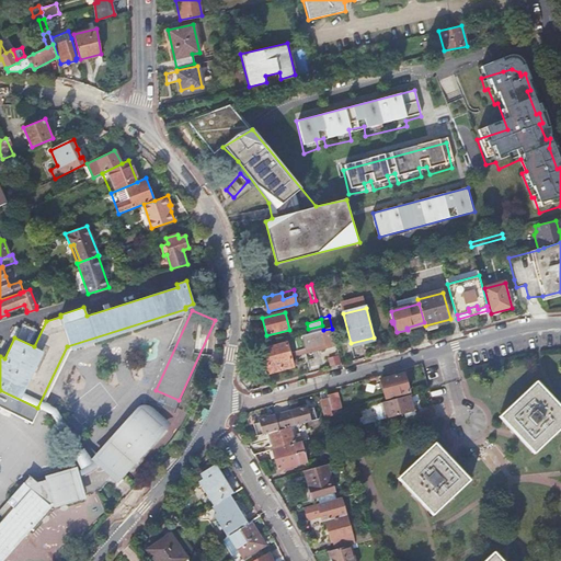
[(12,336),(31,340),(33,330),(14,327),(12,336)]
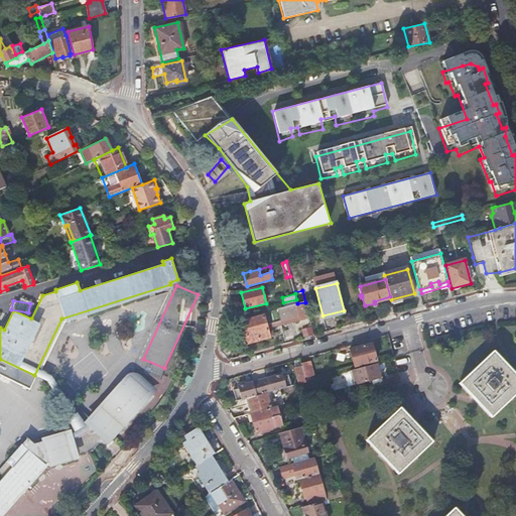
[(297,316),(294,304),(277,309),(278,309),(263,313),(263,315),(242,320),(247,343),(270,337),(270,338),(272,338),(271,336),(273,336),(271,331),(268,332),(266,325),(297,316)]
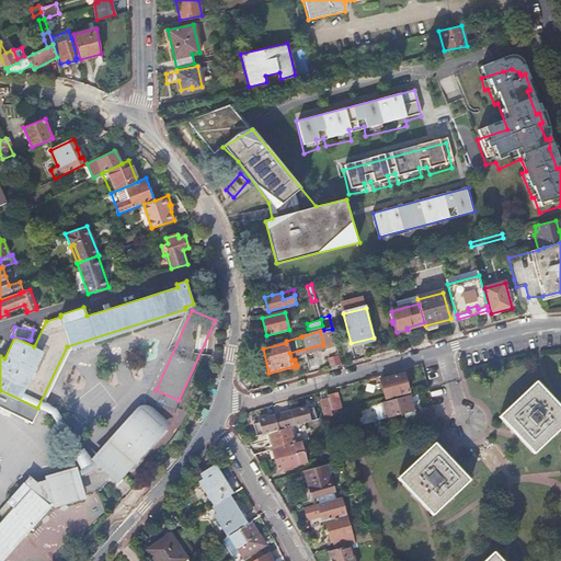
[(338,354),(328,357),(330,366),(340,364),(338,354)]
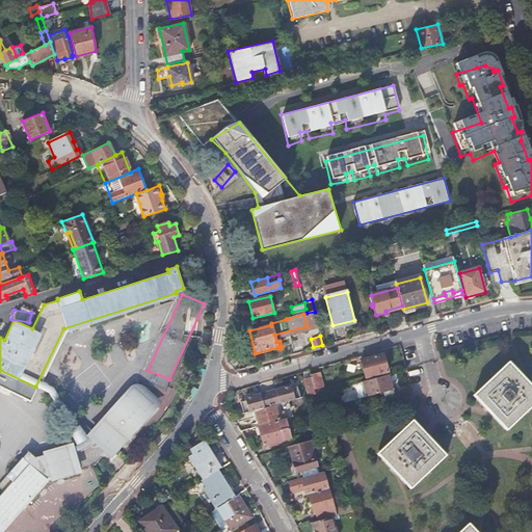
[(388,372),(383,353),(362,360),(366,378),(388,372)]
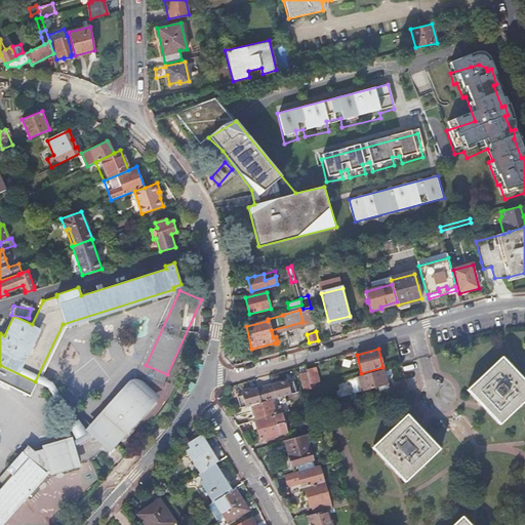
[(524,399),(524,381),(501,358),(468,390),(499,425),(524,399)]
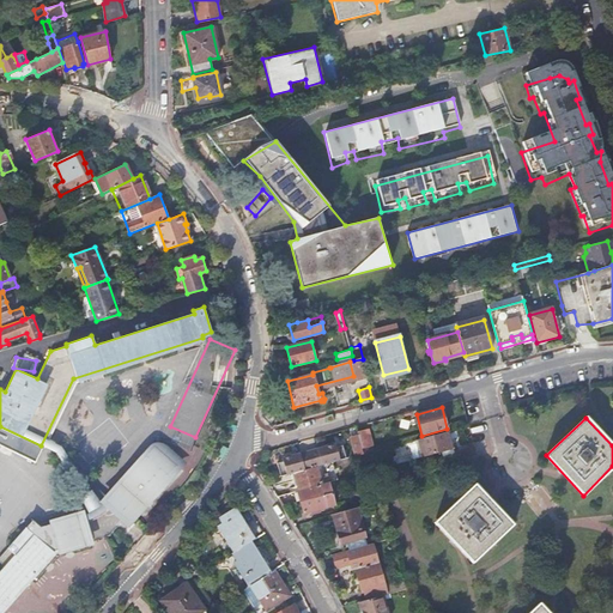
[(363,454),(371,451),(364,430),(357,431),(363,454)]
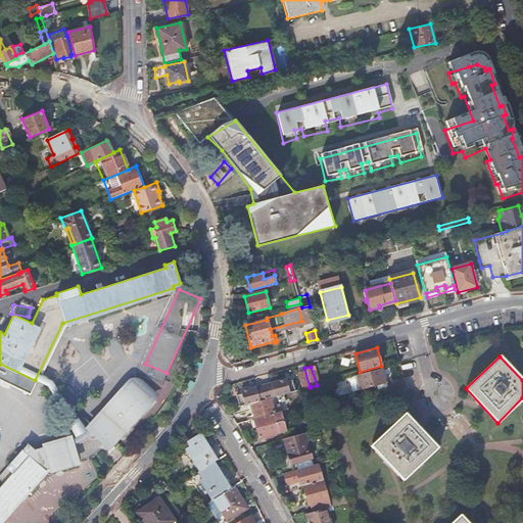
[(361,389),(385,383),(381,368),(357,375),(361,389)]
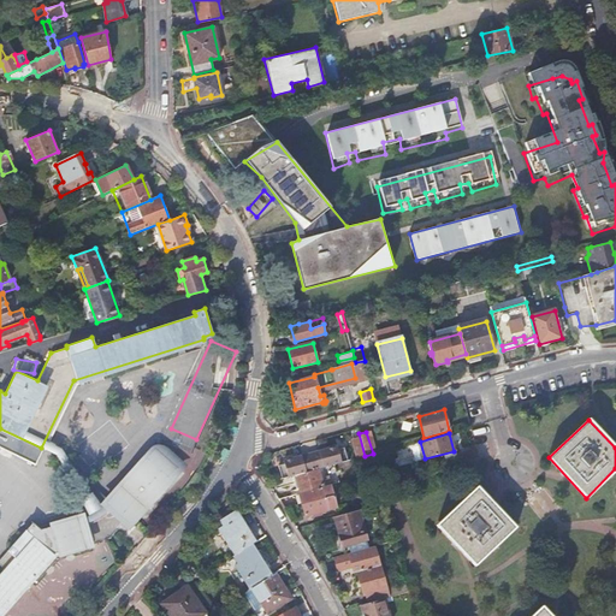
[(353,443),(356,458),(365,456),(360,437),(356,438),(356,442),(353,443)]
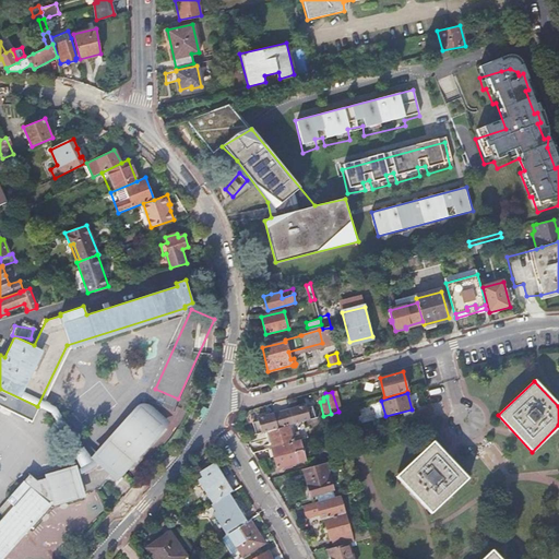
[(378,418),(385,416),(381,401),(373,403),(378,418)]
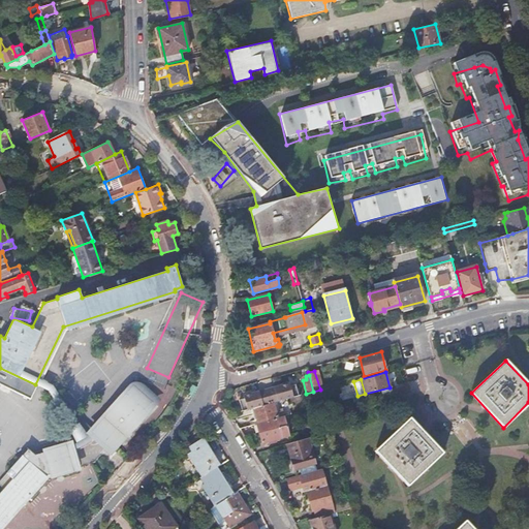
[(239,400),(242,411),(254,407),(270,403),(274,402),(287,399),(288,399),(298,396),(296,384),(289,385),(289,383),(243,396),(244,398),(239,400)]
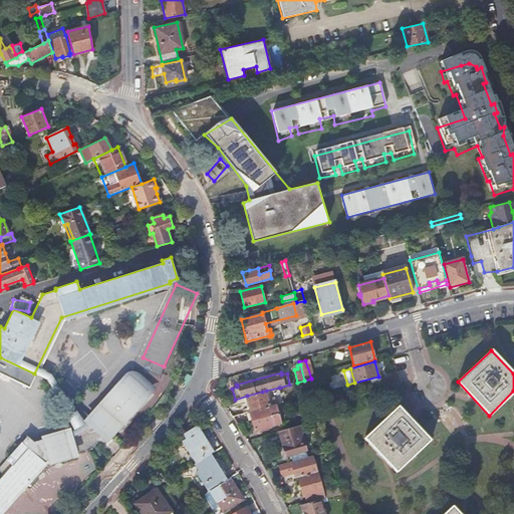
[(108,437),(146,395),(125,376),(88,419),(108,437)]
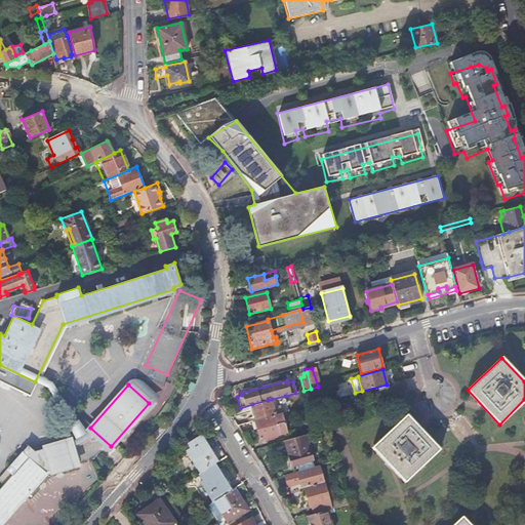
[(256,419),(276,414),(272,399),(268,400),(252,404),(256,419)]
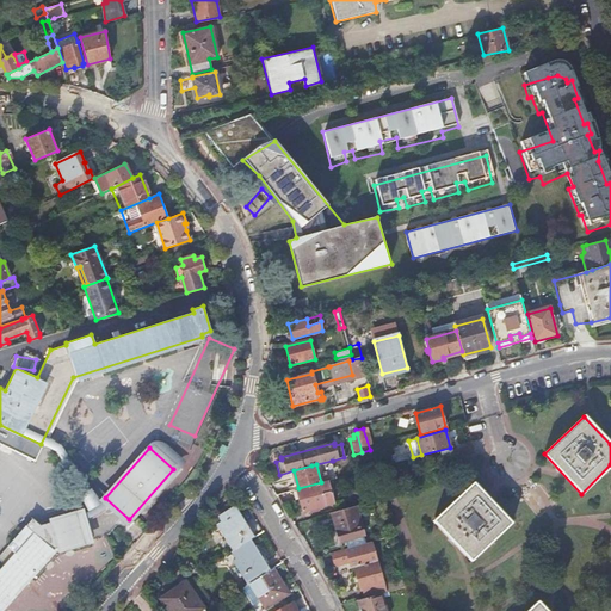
[(334,503),(332,491),(328,480),(321,482),(298,488),(296,488),(303,511),(310,510),(310,512),(319,510),(319,507),(334,503)]
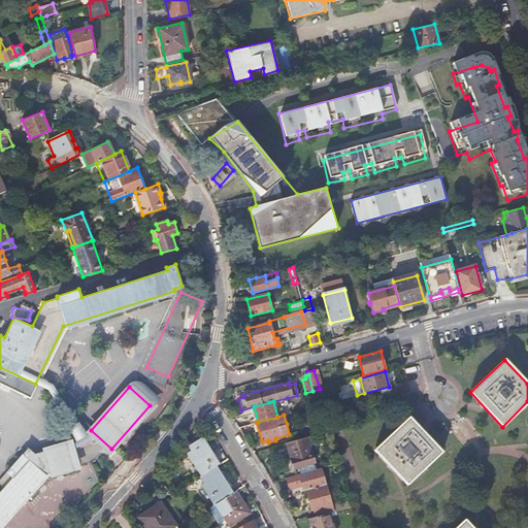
[(441,452),(409,418),(375,450),(407,485),(441,452)]
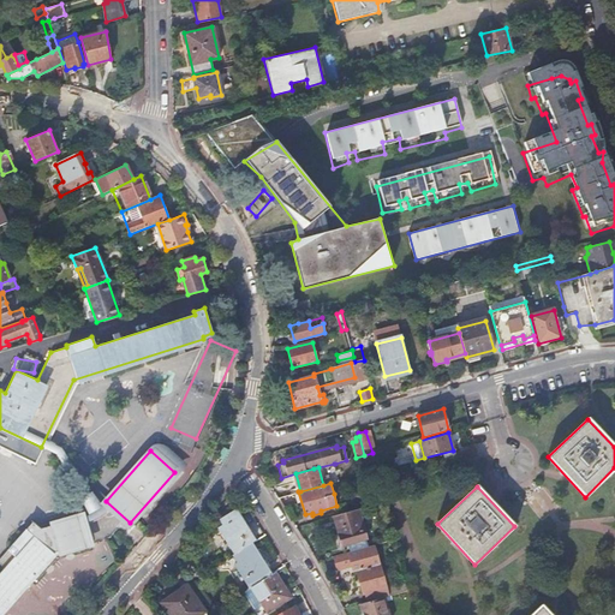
[(107,499),(95,489),(76,500),(81,515),(87,532),(89,531),(87,524),(87,523),(91,521),(99,518),(106,513),(107,512),(108,511),(111,507),(118,514),(119,513),(106,501),(107,499)]
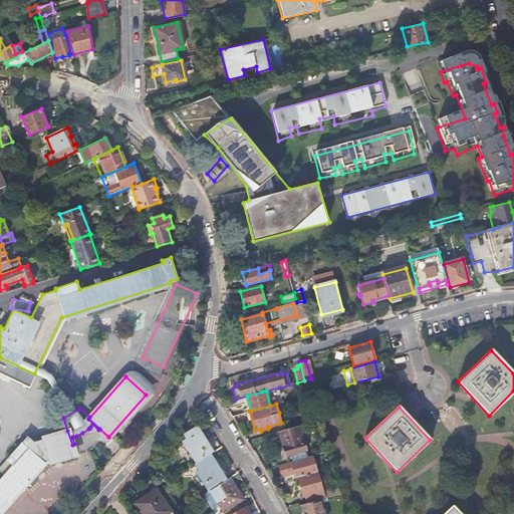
[(306,451),(300,426),(279,431),(286,456),(291,455),(305,451),(306,451)]
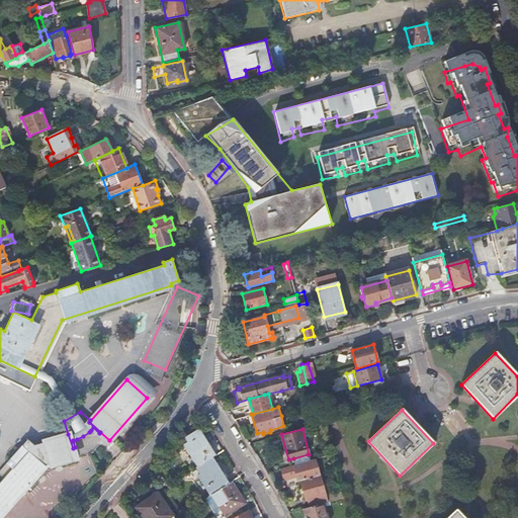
[(213,456),(216,454),(201,433),(185,444),(192,456),(191,457),(197,466),(213,456)]
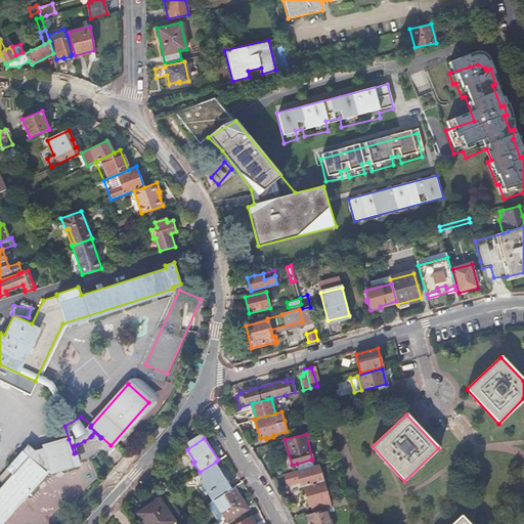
[(0,479),(5,484),(0,488),(0,523),(29,492),(31,494),(48,475),(78,466),(74,453),(69,439),(35,450),(29,444),(24,450),(23,449),(6,468),(7,469),(0,476),(0,479)]
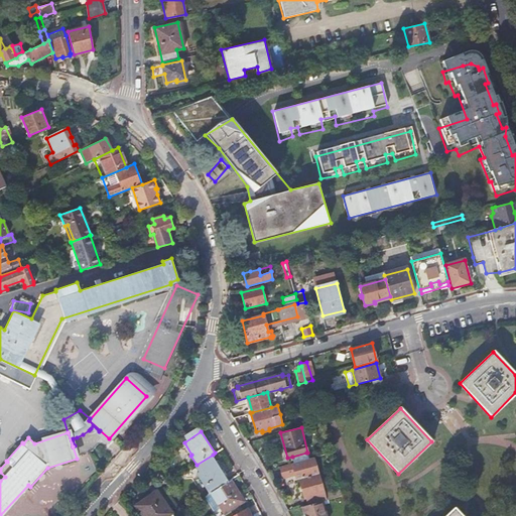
[(306,453),(292,457),(293,462),(302,460),(307,458),(306,453)]
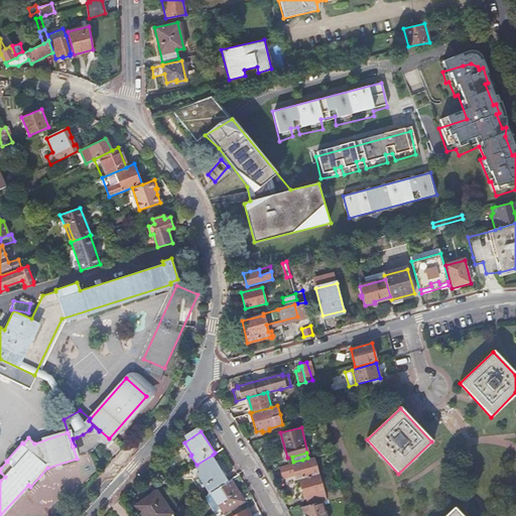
[(213,455),(197,465),(213,491),(229,481),(213,455)]
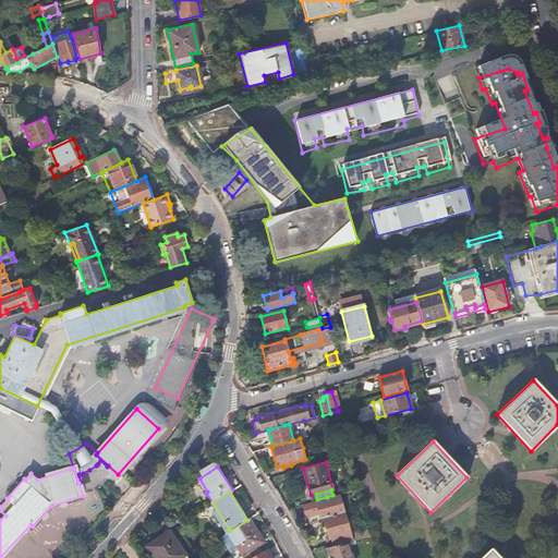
[(319,513),(343,507),(340,494),(327,497),(317,499),(303,504),(305,513),(313,511),(314,514),(319,513)]
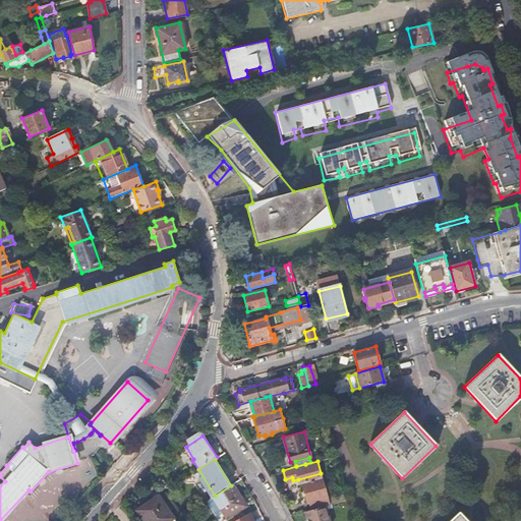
[(326,506),(331,505),(321,473),(298,479),(299,484),(302,483),(308,503),(308,502),(311,510),(326,506)]
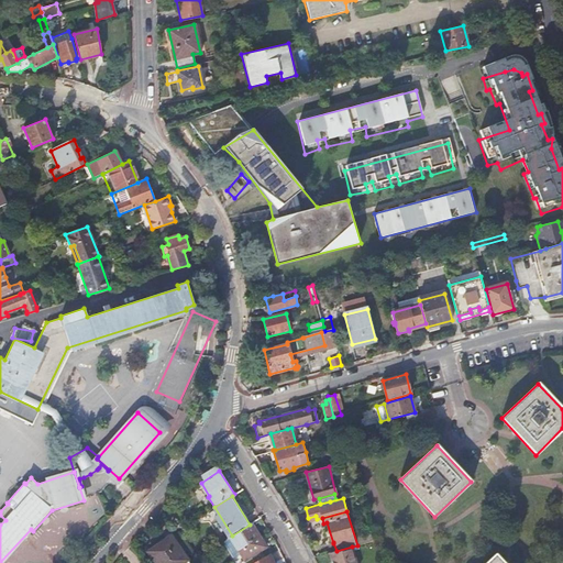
[(250,525),(232,536),(224,541),(235,558),(241,553),(245,559),(266,545),(252,522),(250,525)]
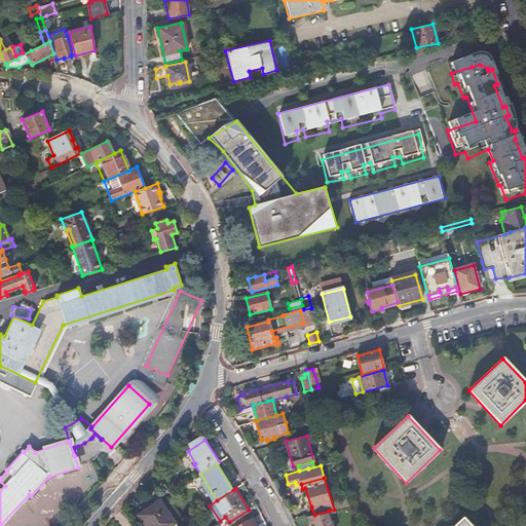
[(178,525),(160,500),(140,516),(147,525),(178,525)]
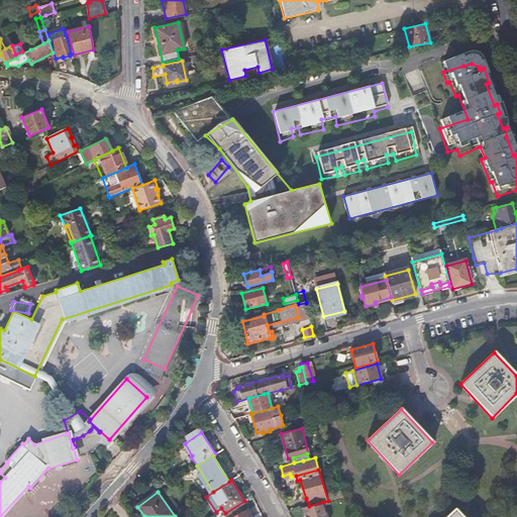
[(309,506),(303,508),(305,515),(304,515),(304,516),(327,516),(323,502),(309,506)]
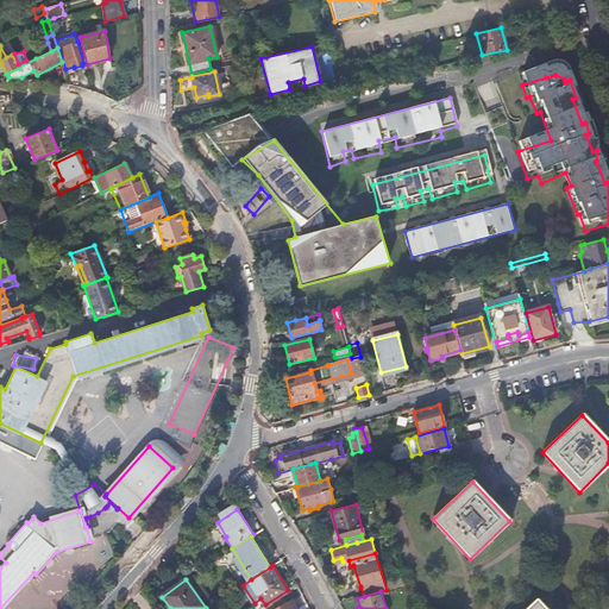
[(296,608),(292,598),(272,608),(296,608)]
